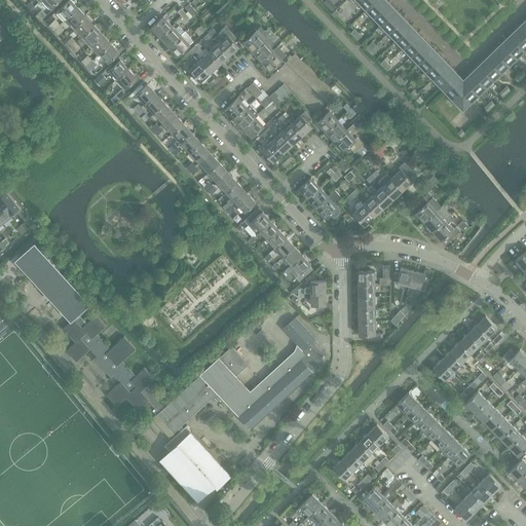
[(39,2),(41,0),(49,9),(52,6),(59,0),(39,0),(38,1),(39,2)]
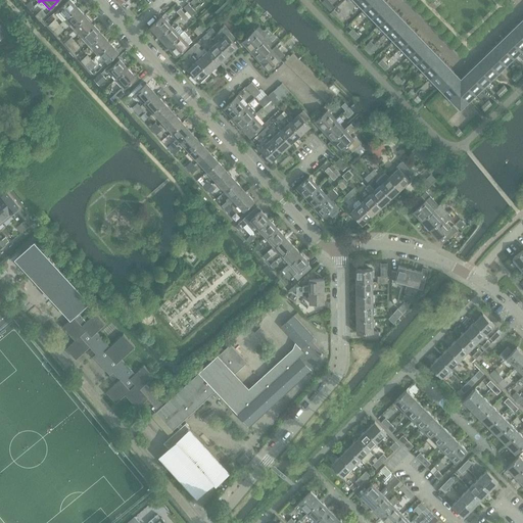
[(58,0),(52,6),(49,9),(51,11),(62,0),(61,0),(58,0)]
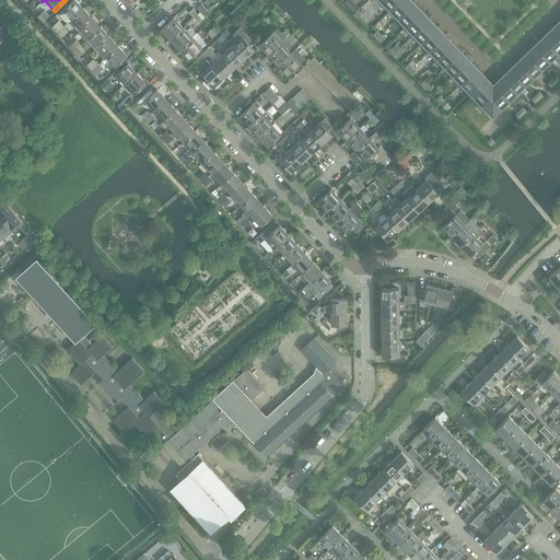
[(71,19),(83,9),(74,0),(72,0),(60,12),(69,21),(71,19)]
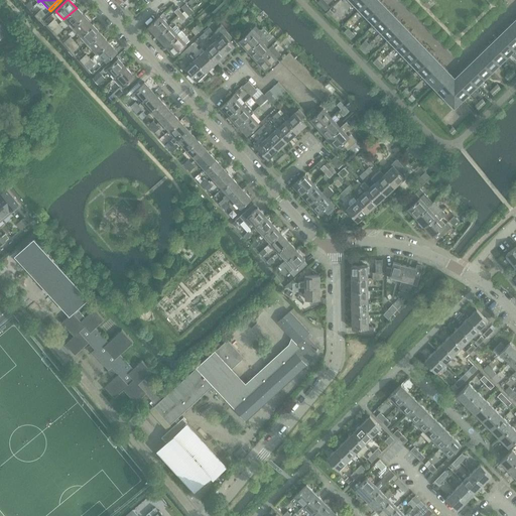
[(319,0),(317,2),(326,11),(330,7),(323,0),(319,0)]
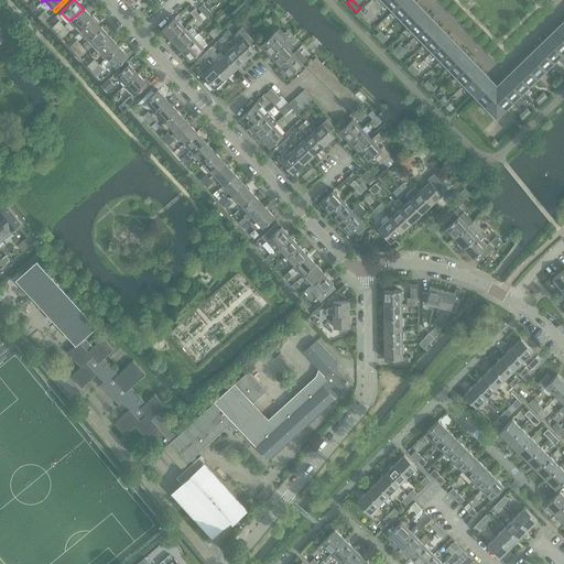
[(563,0),(381,0),(472,94),(475,97),(496,119),(563,53),(563,0)]
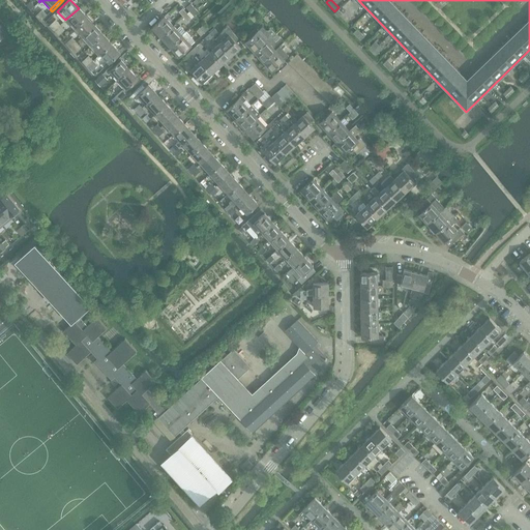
[(31,1),(26,5),(30,10),(34,5),(31,1)]
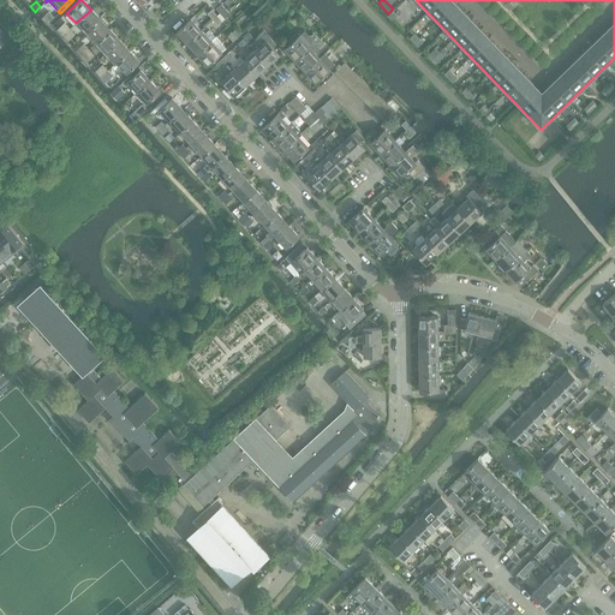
[(222,5),(218,10),(226,19),(232,15),(222,5)]
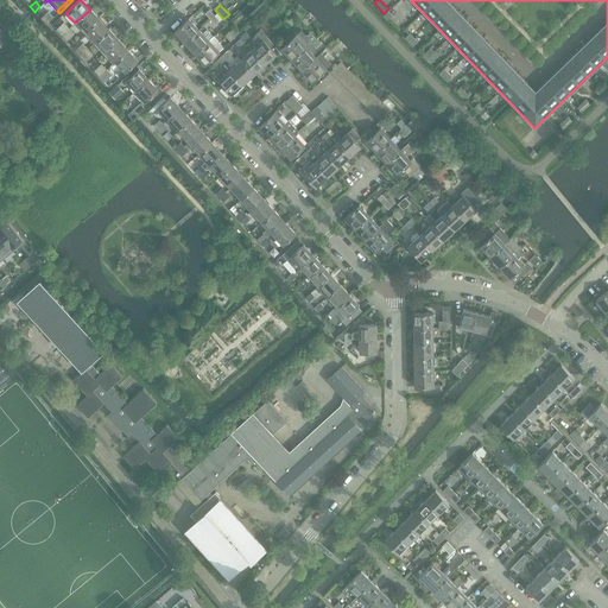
[(84,33),(87,31),(100,19),(90,10),(77,20),(83,26),(80,30),(84,33)]
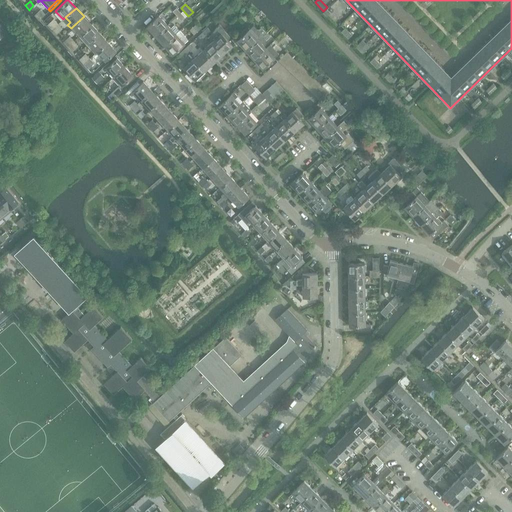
[(41,9),(35,15),(39,20),(46,14),(41,9)]
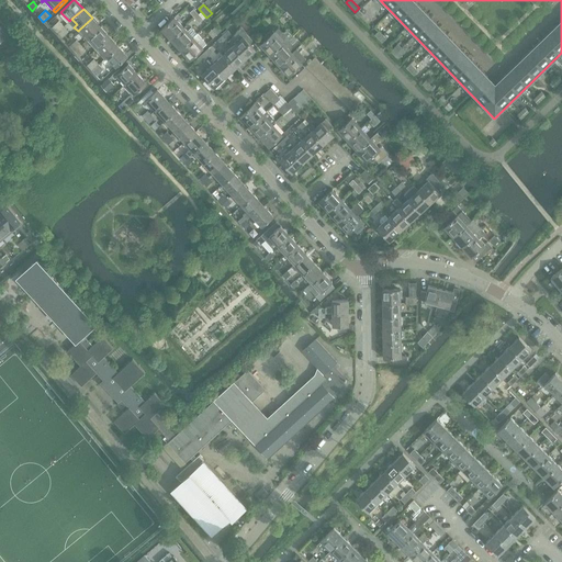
[(194,18),(200,24),(204,21),(198,14),(194,18)]
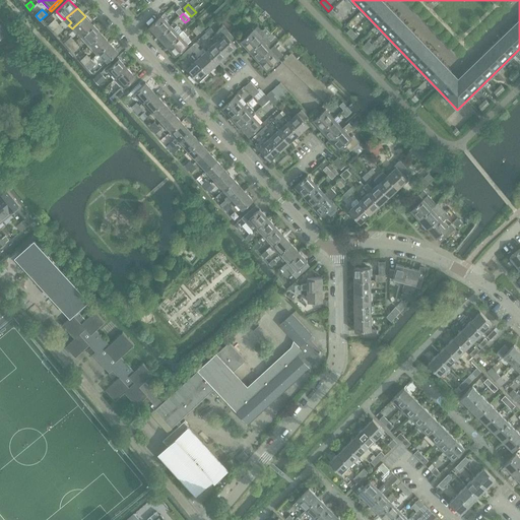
[(80,38),(82,35),(93,25),(85,16),(74,26),(79,31),(77,34),(80,38)]
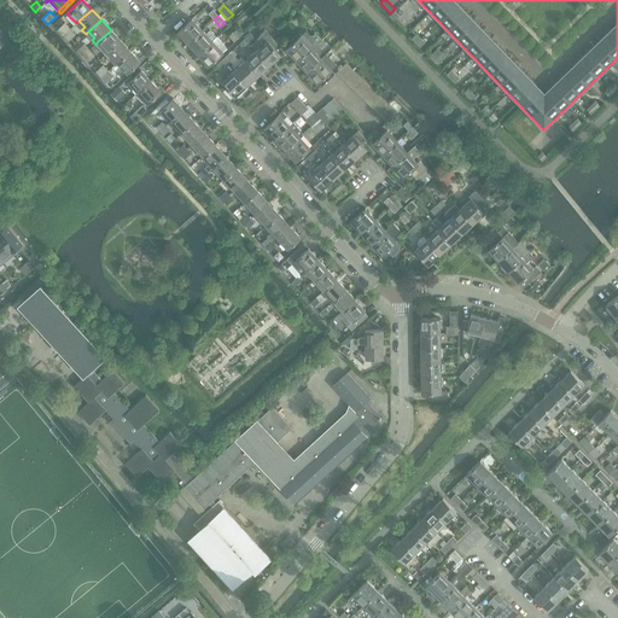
[(191,19),(178,31),(187,44),(200,31),(191,19)]
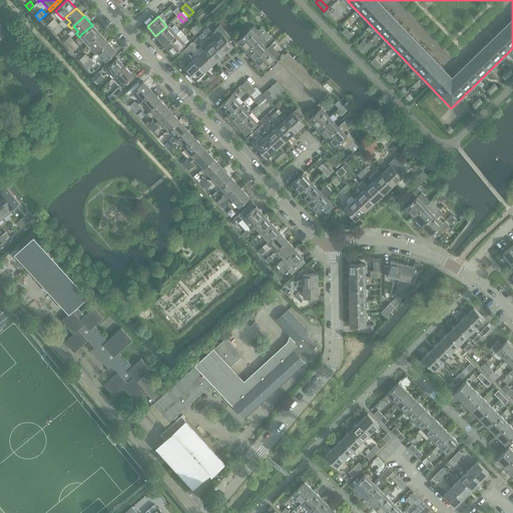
[(58,24),(54,19),(48,26),(52,30),(58,24)]
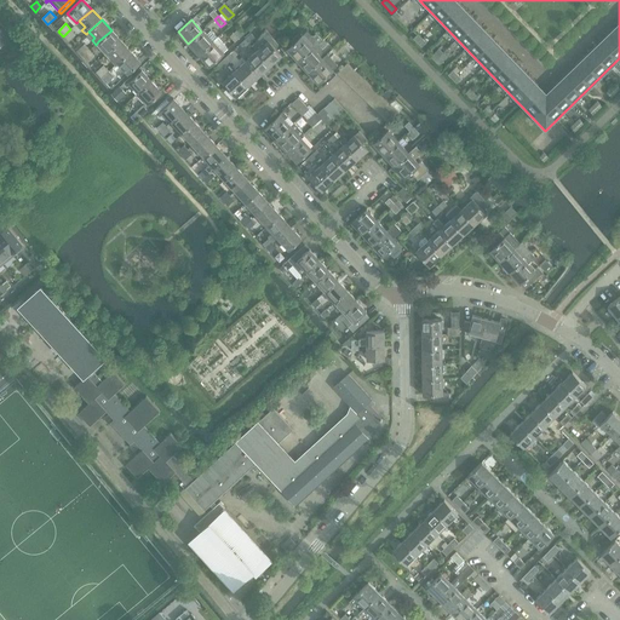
[(239,28),(234,33),(239,39),(245,34),(239,28)]
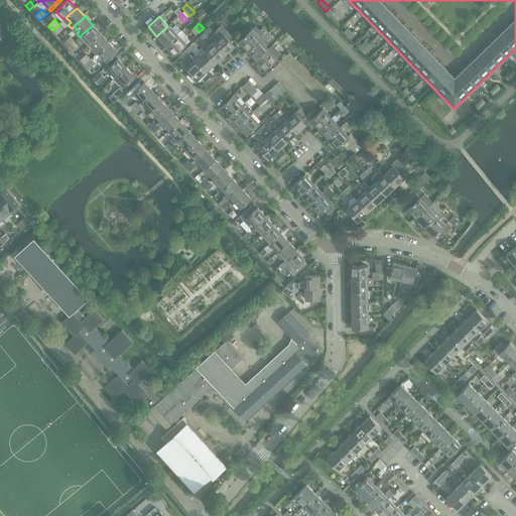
[(63,29),(58,24),(52,30),(57,35),(63,29)]
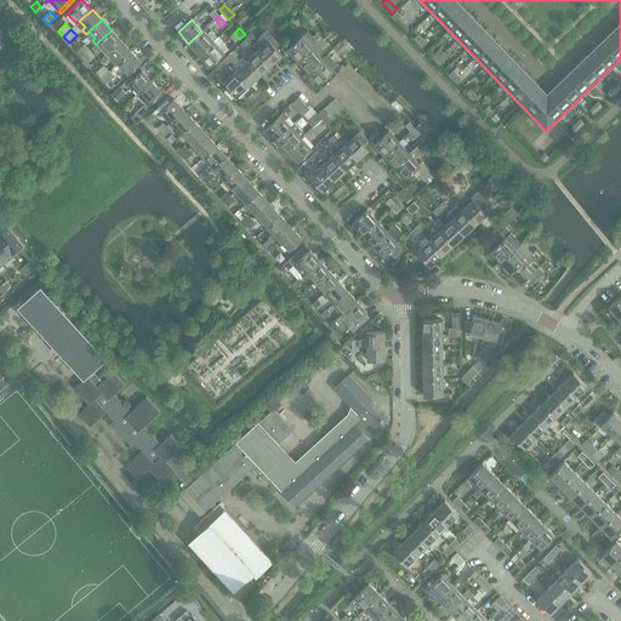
[(121,40),(112,30),(98,41),(108,52),(121,40)]
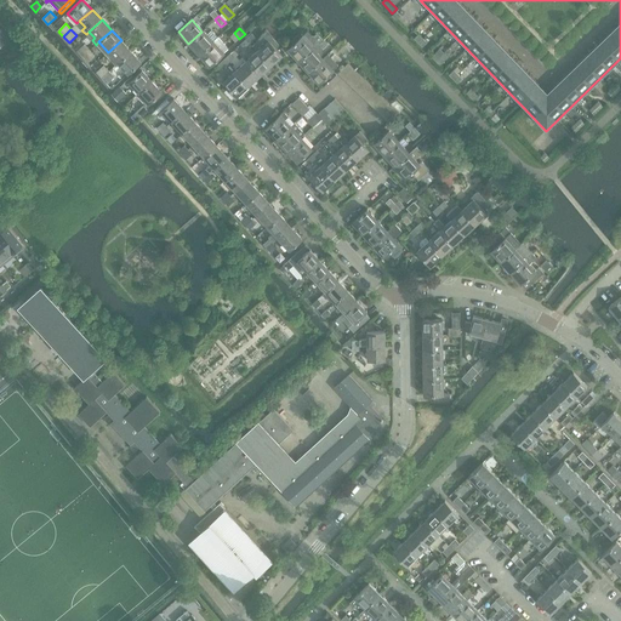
[(205,35),(201,32),(188,44),(199,55),(218,38),(211,30),(205,35)]
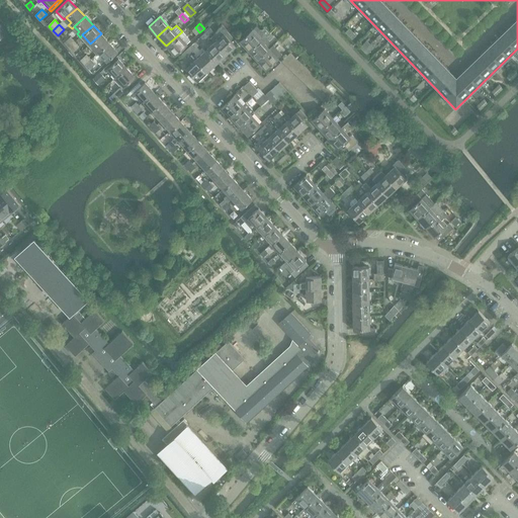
[(213,34),(209,37),(214,42),(226,55),(235,46),(230,39),(233,36),(227,30),(227,29),(223,25),(222,26),(222,25),(213,34)]
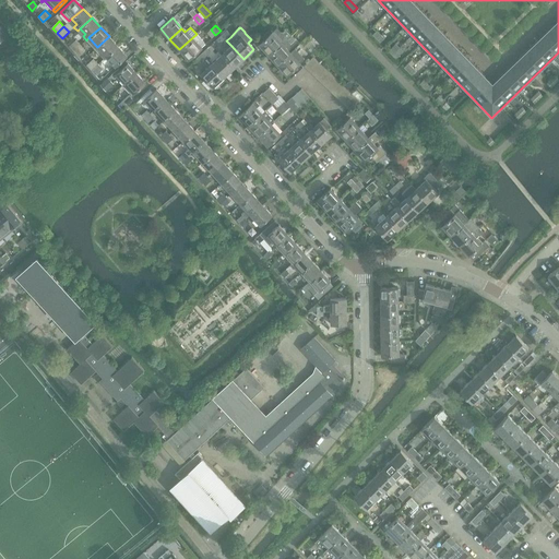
[(277,27),(259,45),(268,55),(290,34),(285,28),(283,32),(281,32),(277,27)]
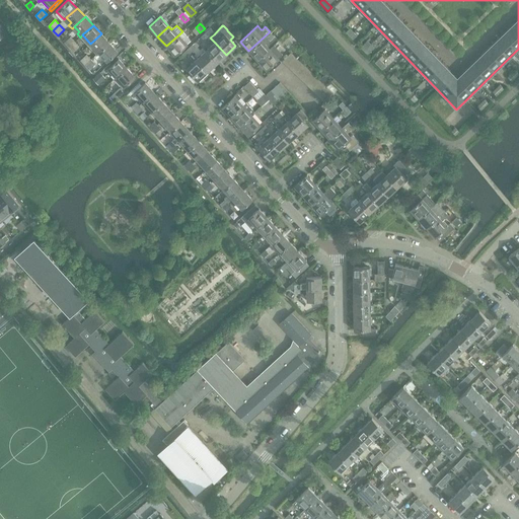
[(209,36),(214,31),(209,26),(205,30),(206,32),(209,36)]
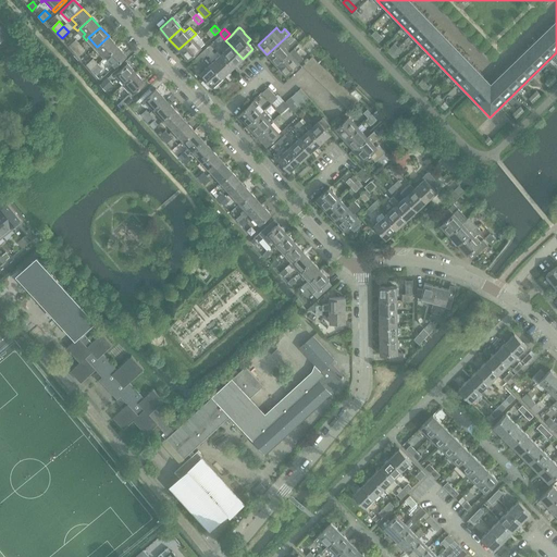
[(214,35),(210,29),(206,33),(211,38),(214,35)]
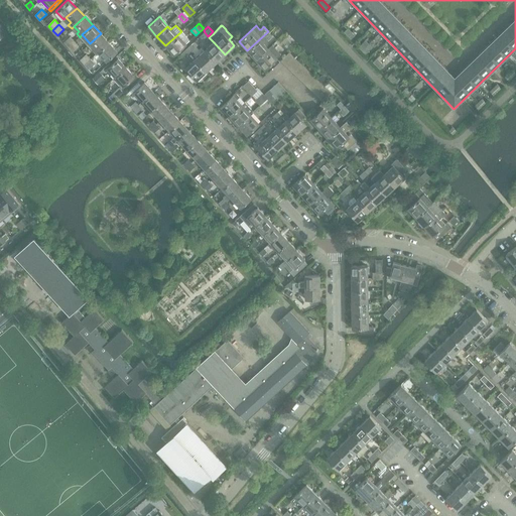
[(239,35),(234,29),(230,33),(235,38),(239,35)]
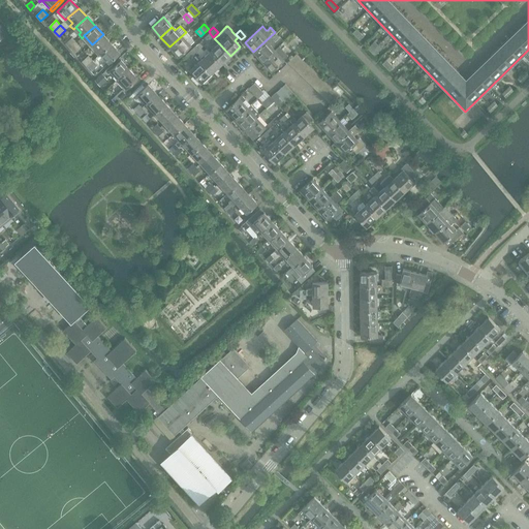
[(181,36),(169,47),(178,57),(194,41),(186,32),(181,36)]
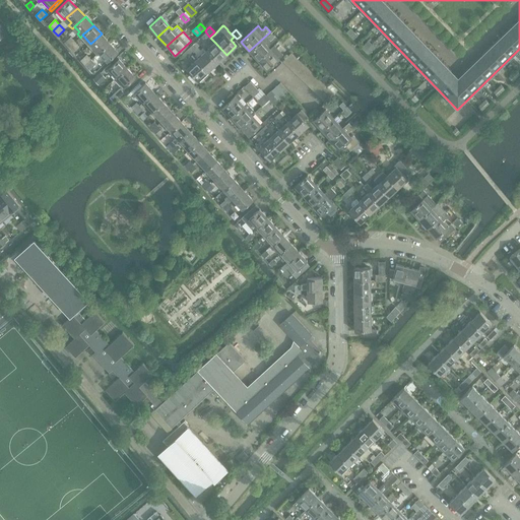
[(273,36),(270,31),(249,51),(258,60),(270,49),(265,44),(273,36)]
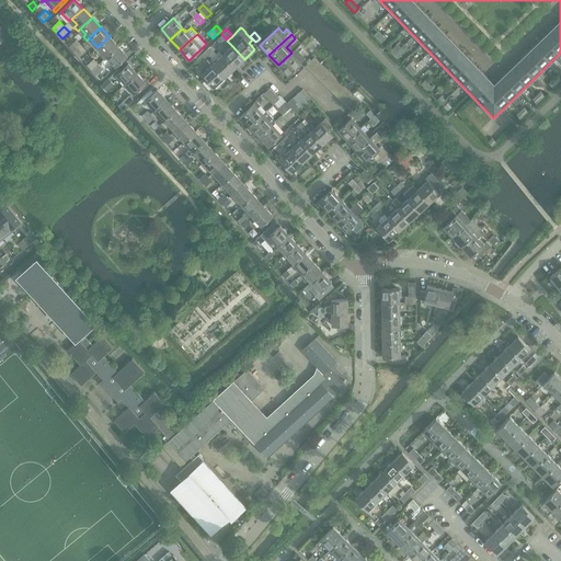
[(227,41),(226,39),(222,35),(217,39),(215,43),(219,48),(227,41)]
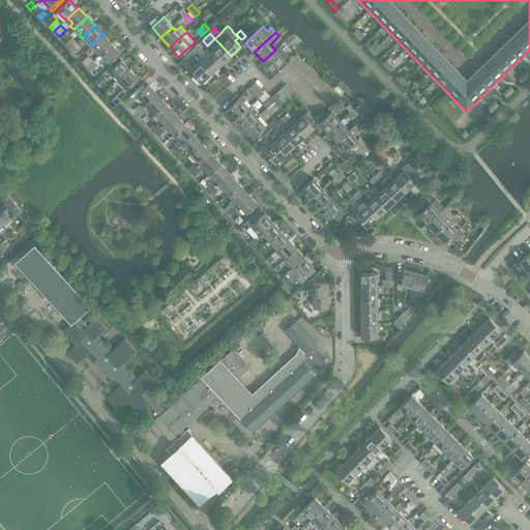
[(112,43),(104,34),(92,45),(97,50),(95,52),(98,56),(100,54),(112,43)]
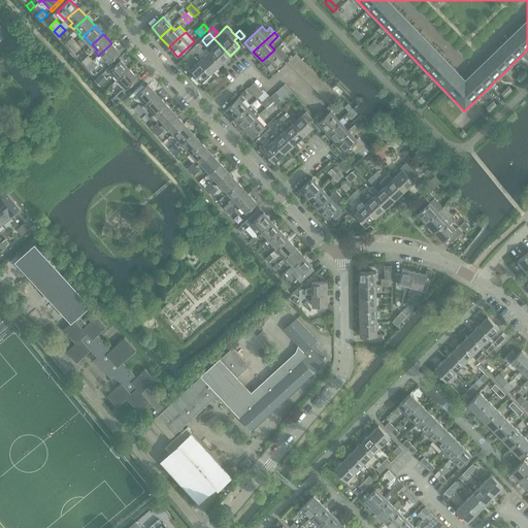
[(76,42),(72,37),(65,43),(69,48),(76,42)]
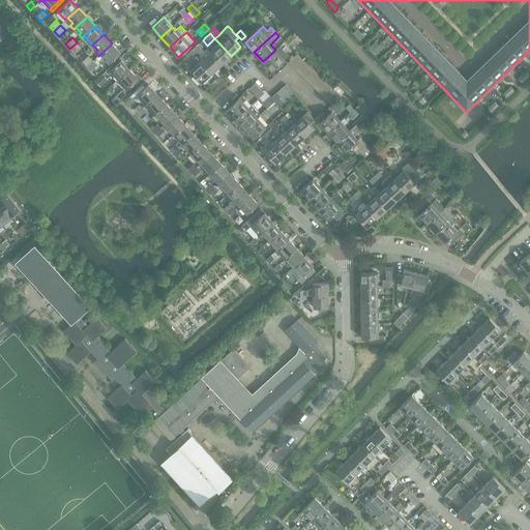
[(81,48),(77,42),(69,49),(75,54),(81,48)]
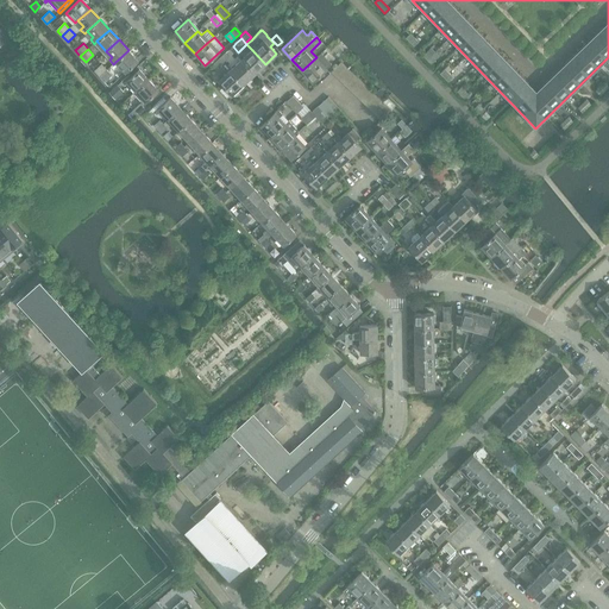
[(115,62),(125,71),(138,61),(129,50),(115,62)]
